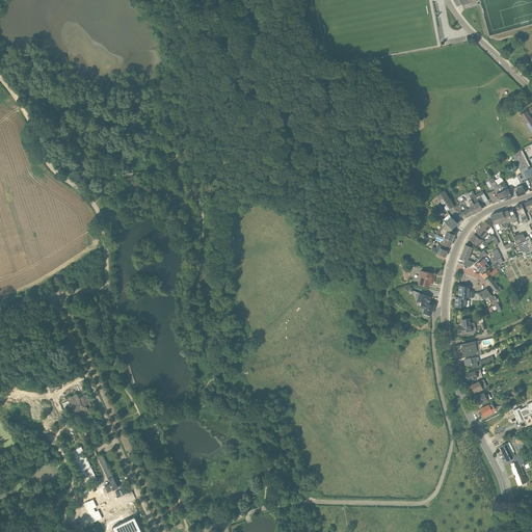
[(512,50),(514,55),(524,52),(522,46),(512,50)]
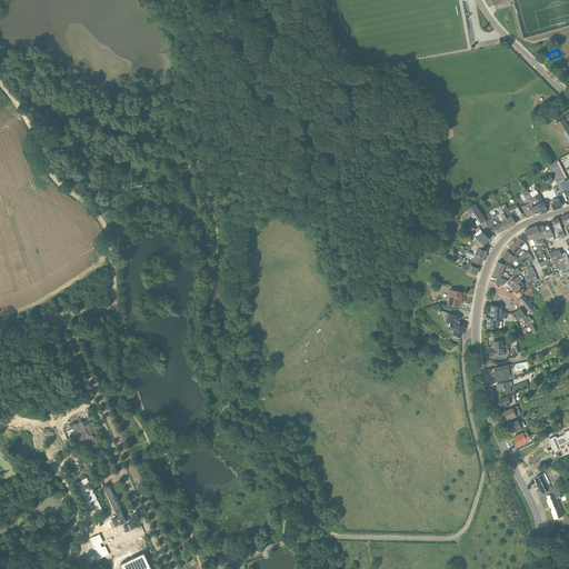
[(547,119),(556,112),(552,107),(542,112),(547,119)]
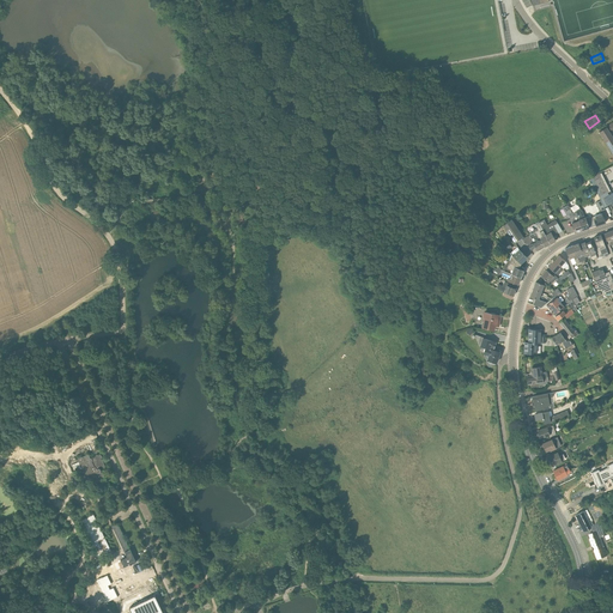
[(612,131),(612,122),(599,132),(612,153),(612,138),(610,133),(612,131)]
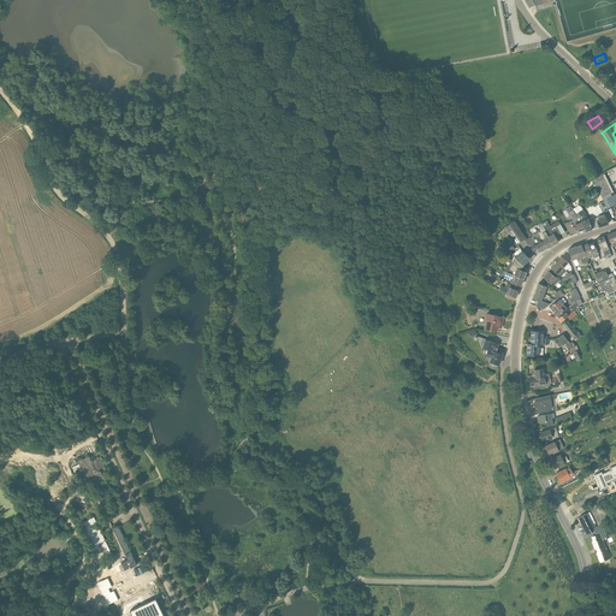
[(596,178),(604,196),(614,191),(604,175),(596,178)]
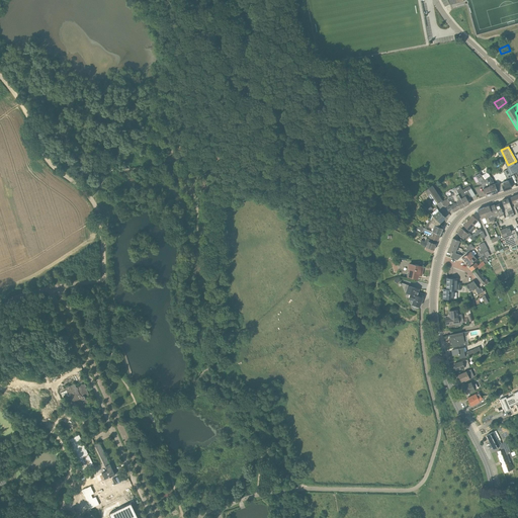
[(487,172),(482,176),(484,180),(487,179),(492,194),(503,191),(500,184),(499,182),(497,183),(494,184),(492,179),(487,172)]
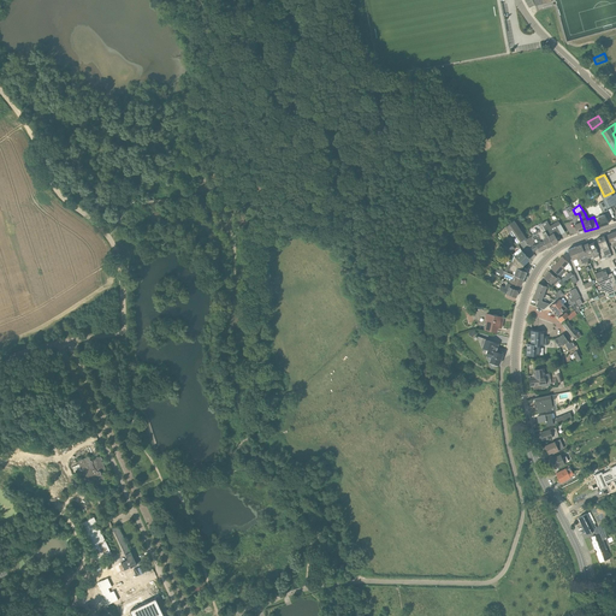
[(578,234),(585,231),(579,213),(575,214),(573,209),(570,206),(566,209),(570,217),(573,215),(574,219),(573,220),(578,234)]
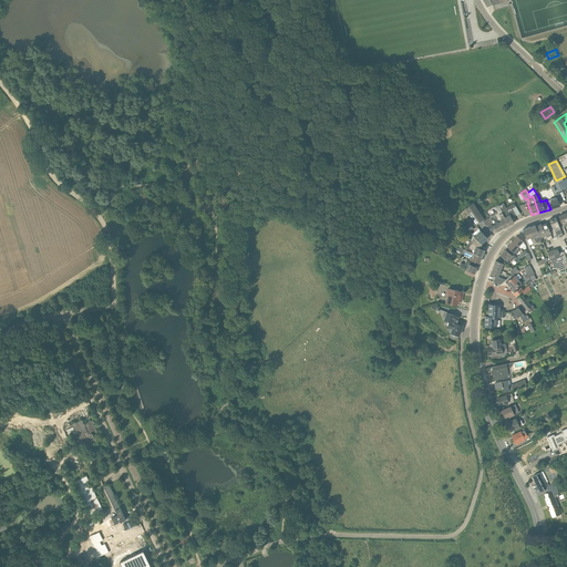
[(547,202),(550,209),(560,206),(557,197),(550,199),(550,200),(548,200),(547,202)]
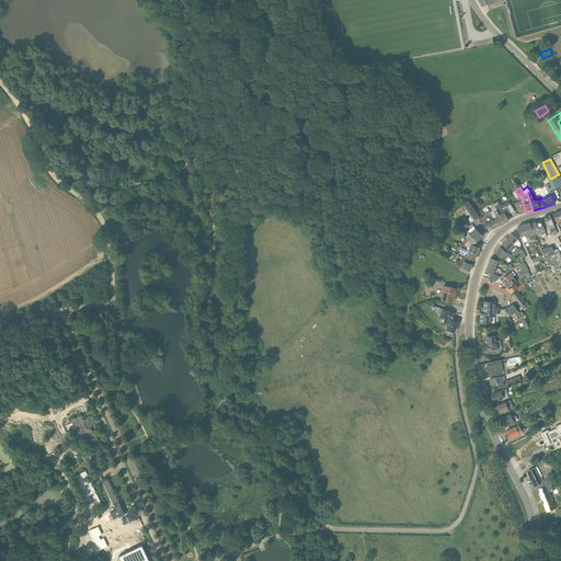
[(460,206),(471,222),(479,217),(468,201),(460,206)]
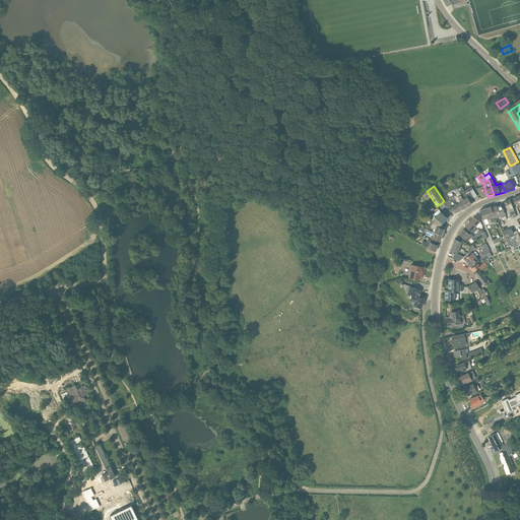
[(457,190),(466,207),(471,204),(468,199),(473,197),(473,198),(476,196),(471,187),(464,191),(461,186),(457,189),(457,190)]
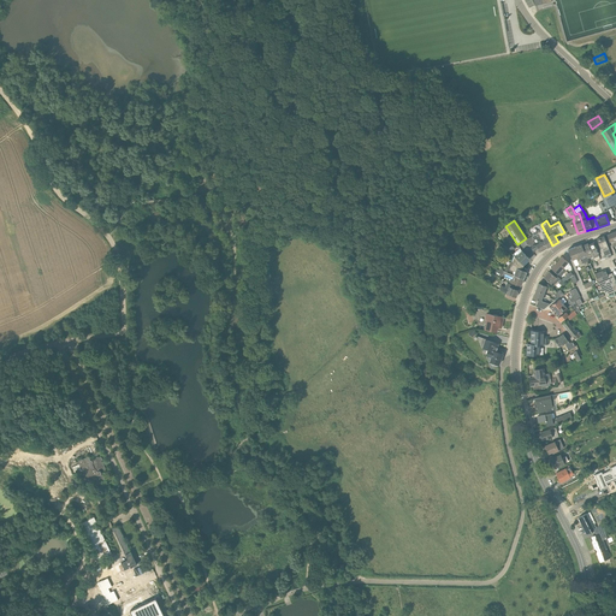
[(538,234),(546,249),(552,246),(542,225),(538,226),(539,229),(535,231),(537,235),(538,234)]
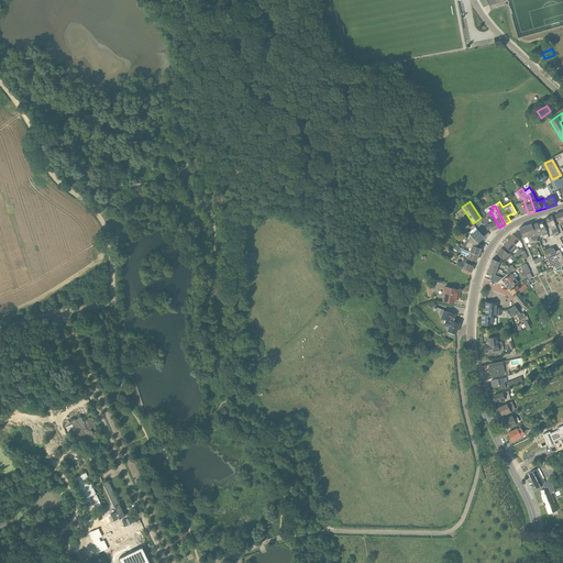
[(494,230),(499,228),(492,213),(490,214),(489,216),(488,214),(486,216),(486,217),(482,219),(487,230),(492,227),(494,230)]
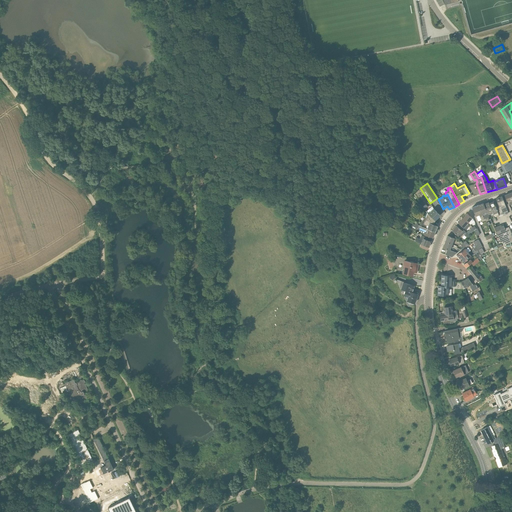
[(505,213),(508,212),(502,196),(496,198),(498,204),(500,209),(502,213),(505,212),(505,213)]
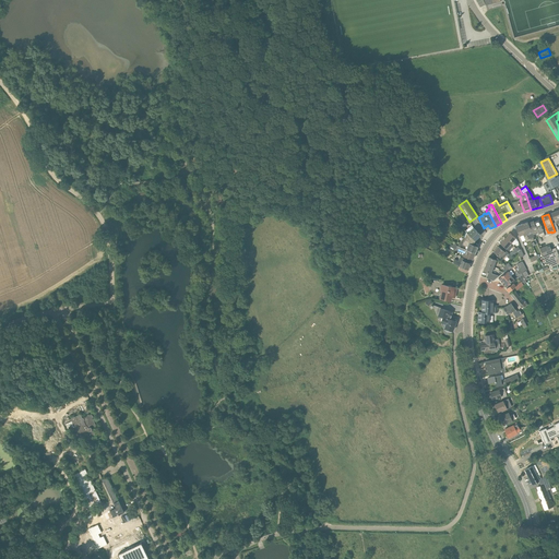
[(539,235),(538,235),(539,237),(544,235),(544,233),(543,229),(539,219),(534,222),(538,233),(539,235)]
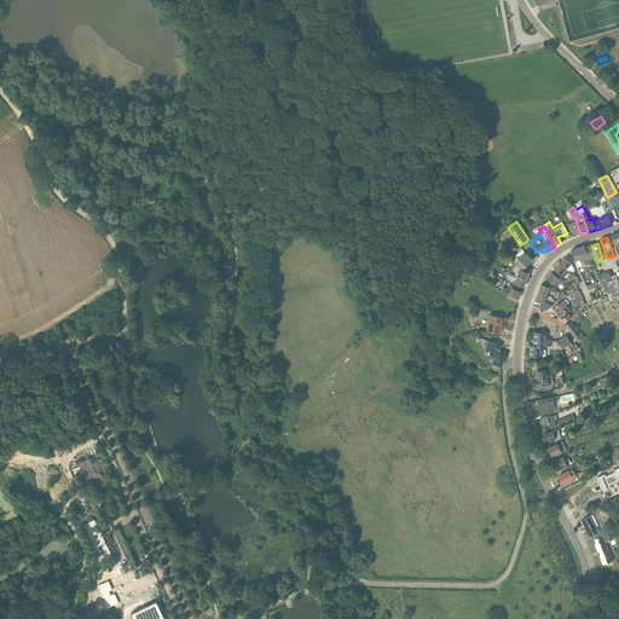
[(590,260),(591,260),(596,258),(591,246),(590,244),(585,247),(590,260)]
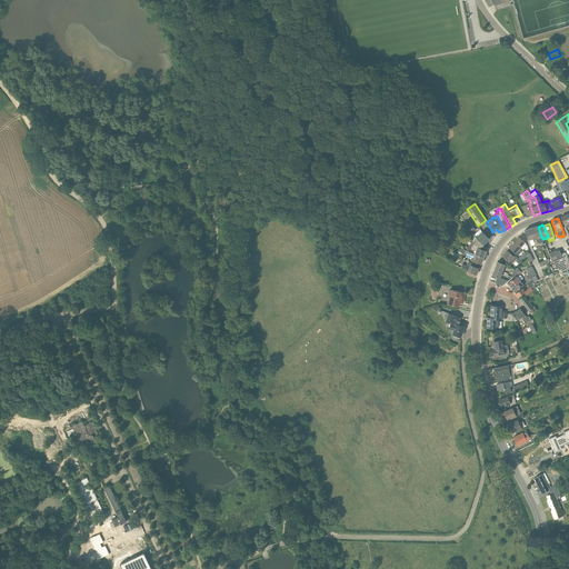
[(543,239),(542,239),(538,227),(537,226),(531,228),(538,243),(539,242),(540,245),(540,246),(543,245),(542,241),(543,241),(543,239)]
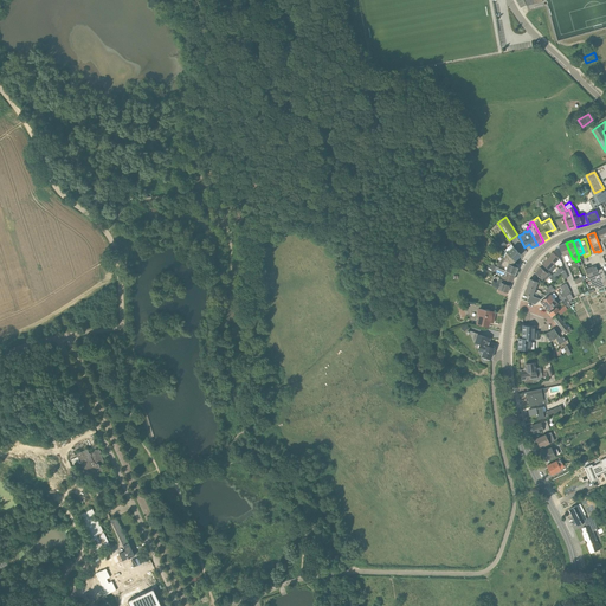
[(571,263),(575,260),(574,258),(573,259),(566,243),(559,245),(562,256),(567,255),(571,263)]
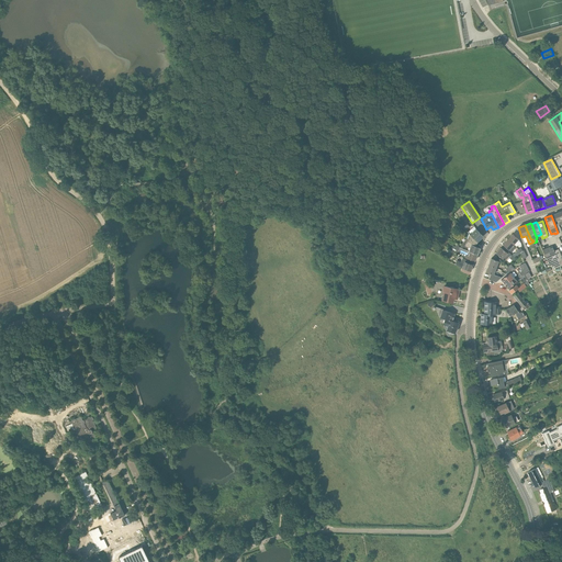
[(469,234),(478,242),(483,236),(475,229),(473,232),(471,229),(468,232),(470,234),(469,234)]
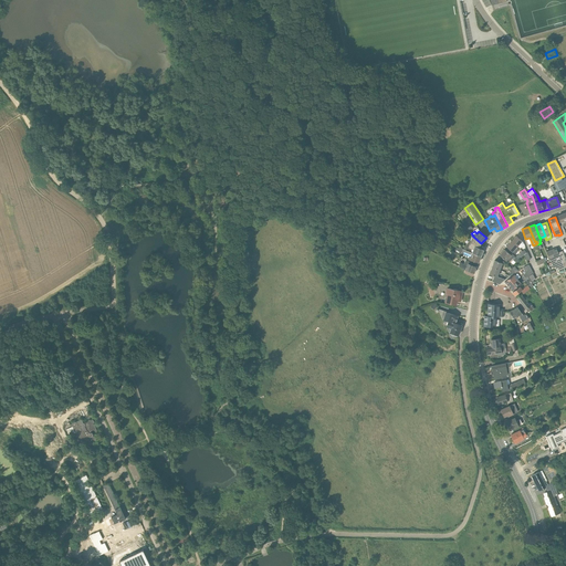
[(469,243),(463,249),(481,257),(483,250),(479,248),(481,243),(472,236),(471,241),(470,240),(469,243)]
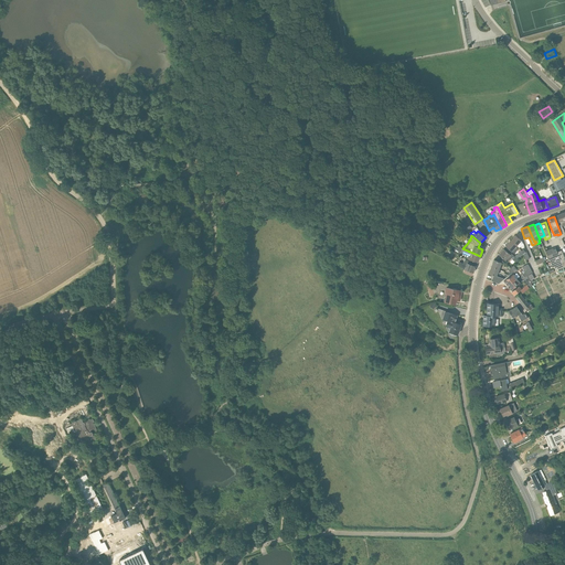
[(515,235),(510,241),(516,246),(521,241),(515,235)]
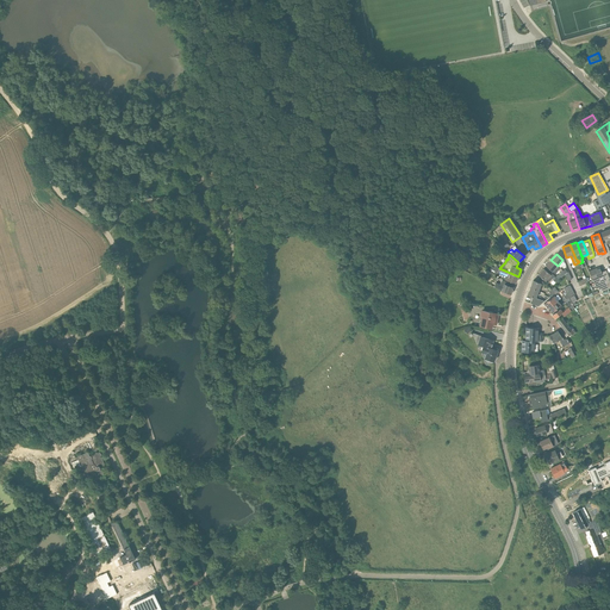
[(546,266),(555,274),(560,268),(558,266),(551,260),(546,266)]
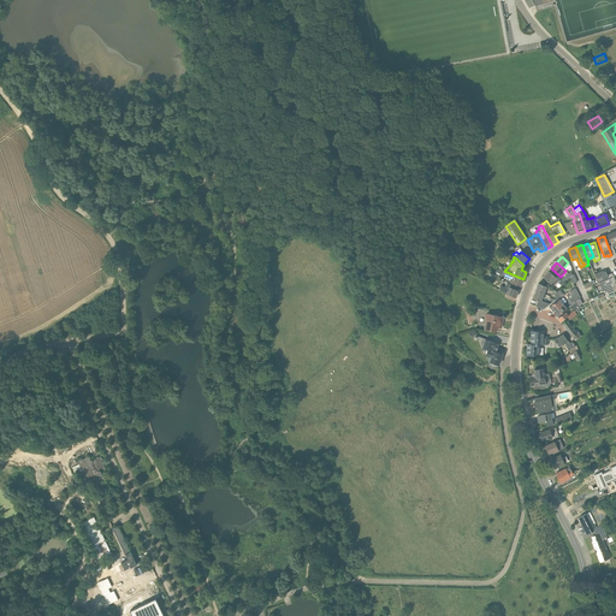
[(497,270),(493,273),(514,286),(520,289),(523,279),(504,271),(499,268),(498,270),(497,270)]
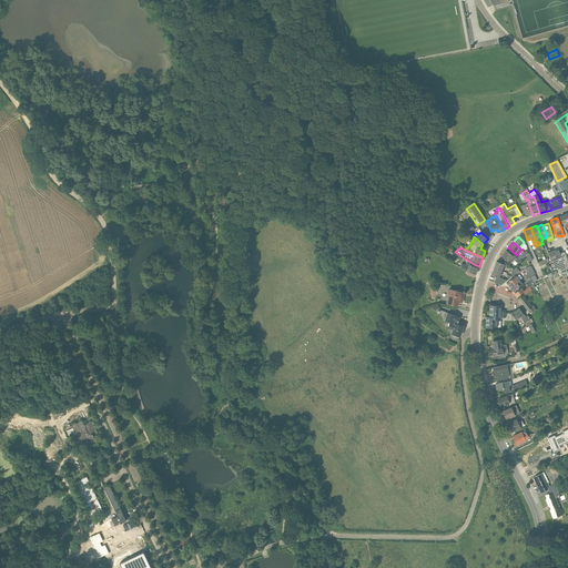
[(567,262),(567,260),(567,257),(566,257),(565,253),(563,254),(563,255),(560,255),(558,249),(548,253),(556,270),(560,271),(567,269),(567,262)]
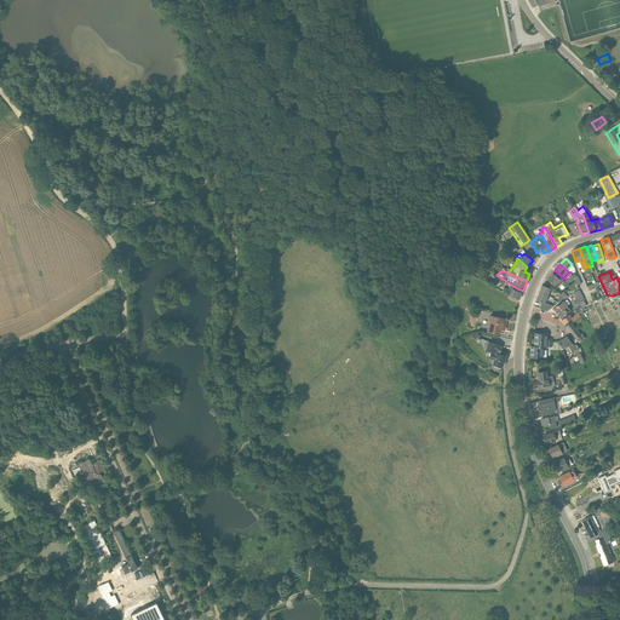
[(569,286),(564,281),(560,277),(560,279),(552,274),(547,280),(557,288),(561,283),(567,288),(569,286)]
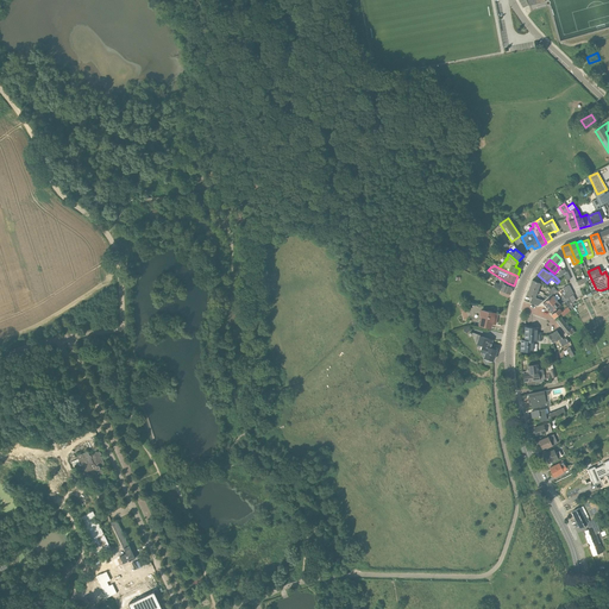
[(529,288),(538,290),(540,283),(533,280),(529,288)]
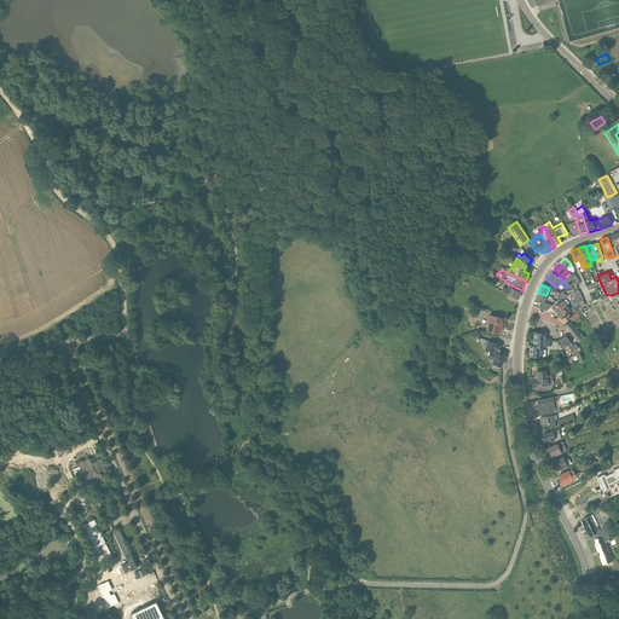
[(497,289),(508,295),(519,299),(521,291),(512,288),(510,291),(509,290),(499,285),(497,289)]
